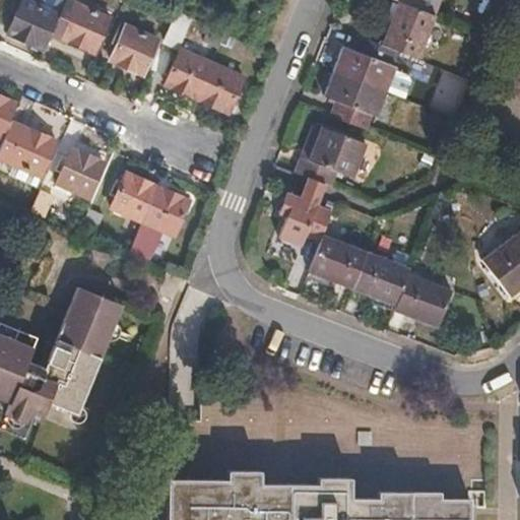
[(52,31),(59,15),(23,0),(21,0),(7,33),(43,49),(52,31)]
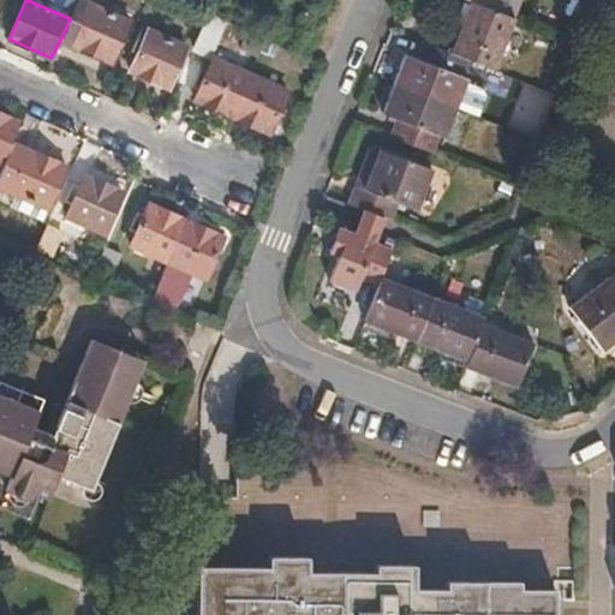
[(109,60),(127,21),(82,0),(77,0),(70,18),(61,37),(109,60)]
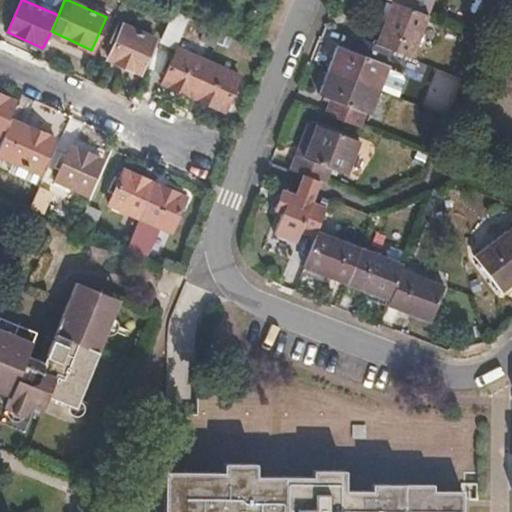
[(434,0),(388,0),(392,1),(429,16),(435,0),(434,0)]
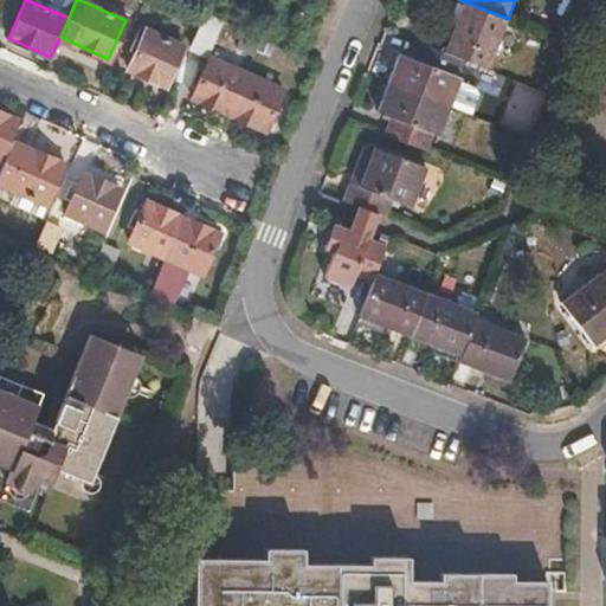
[(487,70),(508,19),(464,1),(444,53),(462,60),(487,70)]
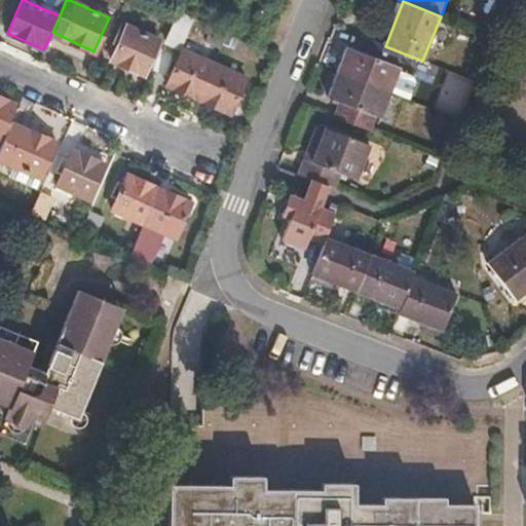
[(179,46),(191,19),(178,11),(165,40),(179,46)]
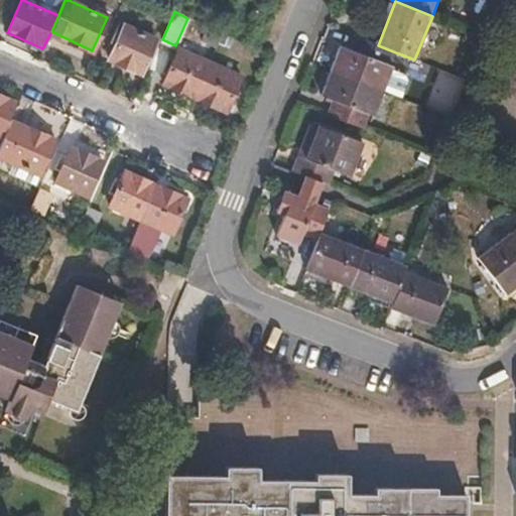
[(140,73),(155,38),(124,24),(109,58),(140,73)]
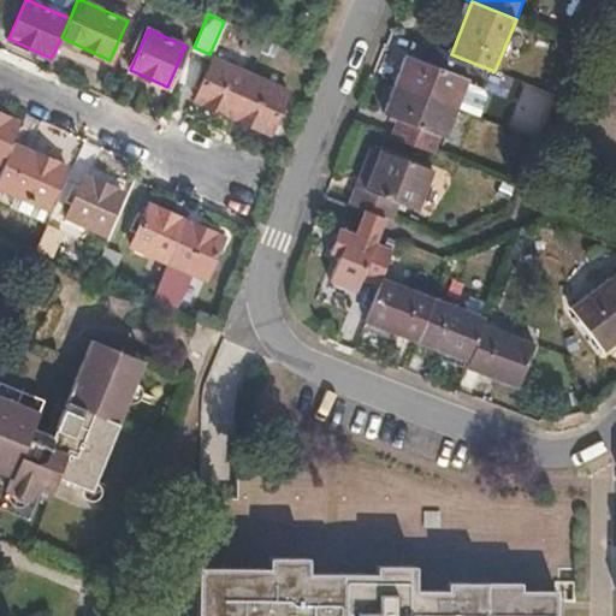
[(258,57),(265,40),(248,31),(241,49),(258,57)]
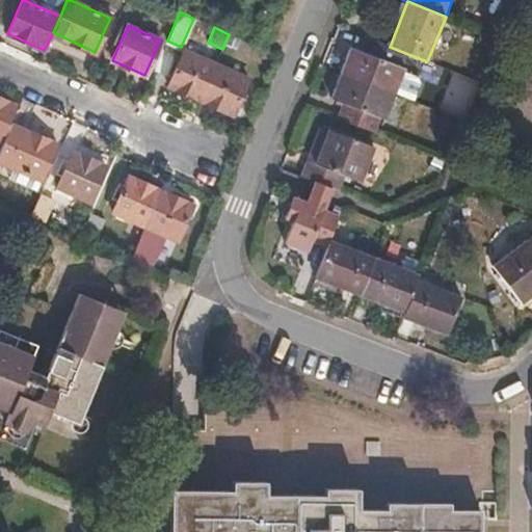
[(415,103),(421,85),(418,78),(403,73),(403,71),(399,69),(405,53),(390,47),(369,38),(363,54),(351,50),(331,99),(344,104),(338,120),(374,133),(380,117),(384,120),(395,96),(415,103)]
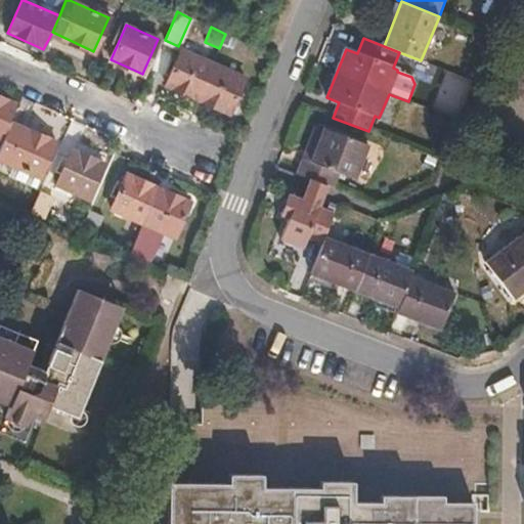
[(198,98),(213,63),(181,50),(167,85),(198,98)]
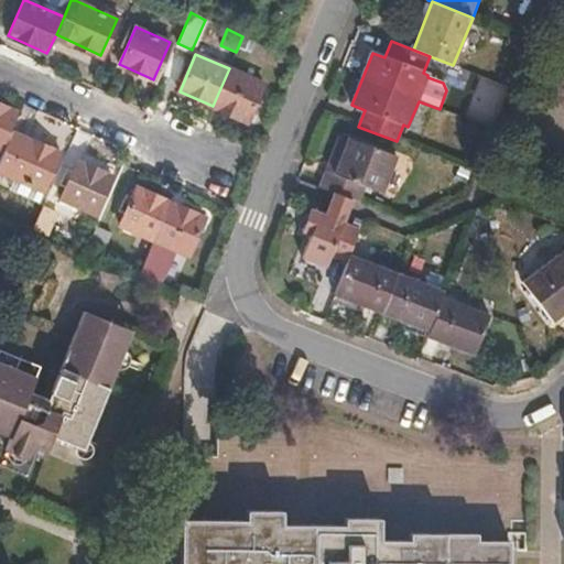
[(246,120),(262,84),(229,68),(213,106),(246,120)]
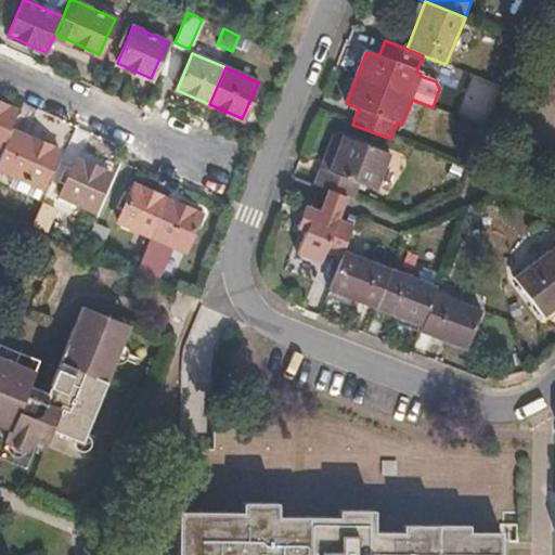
[(0,139),(13,112),(0,105),(0,139)]
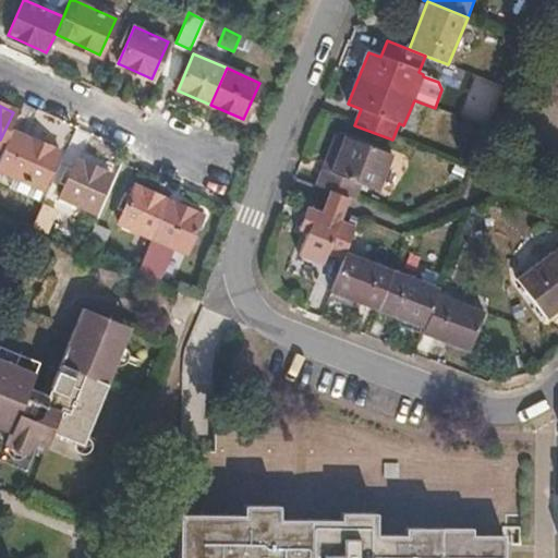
[(0,157),(0,169),(14,176),(9,187),(36,198),(60,146),(14,126),(0,157)]
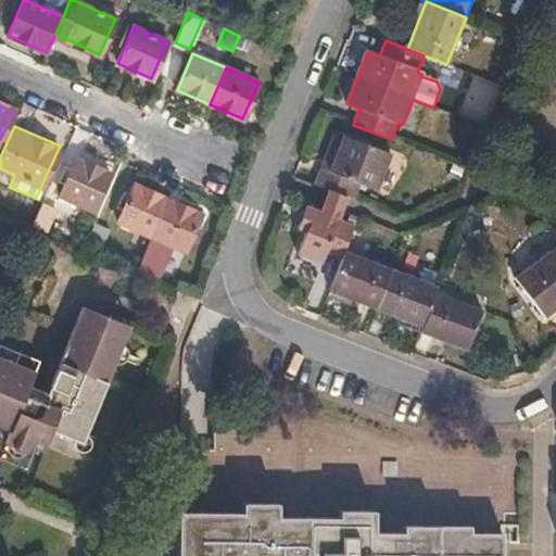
[(376,190),(390,154),(344,137),(330,173),(321,169),(315,186),(328,191),(346,199),(353,201),(359,184),(376,190)]
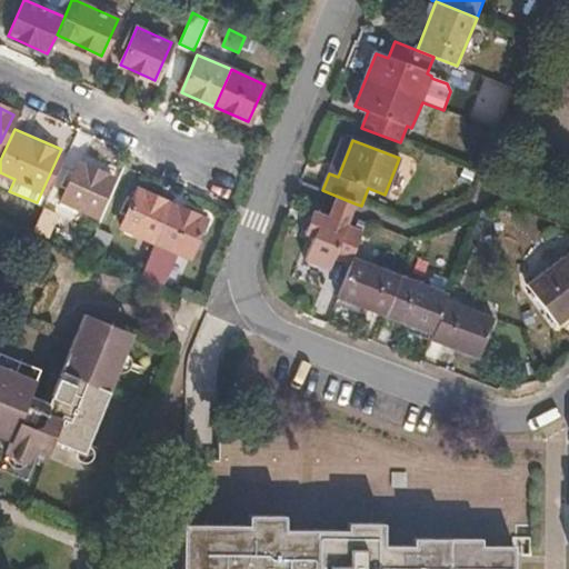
[(96,216),(115,172),(81,158),(62,200),(96,216)]
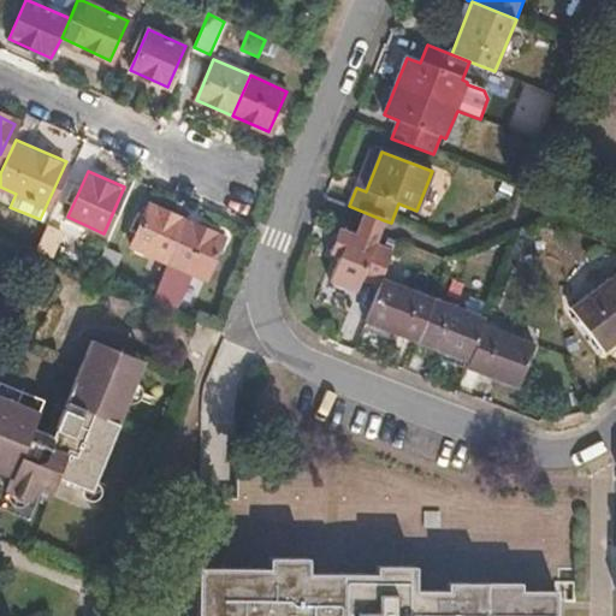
[(167,264),(185,224),(148,207),(131,248),(167,264)]
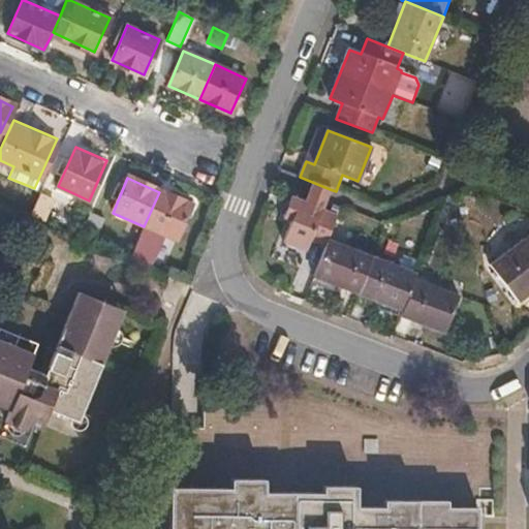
[(325,200),(330,189),(312,182),(308,193),(325,200)]
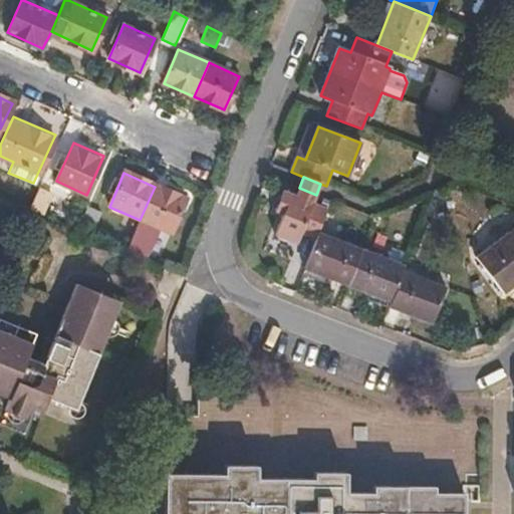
[(171,234),(186,200),(155,187),(140,220),(124,253),(142,261),(157,228),(171,234)]
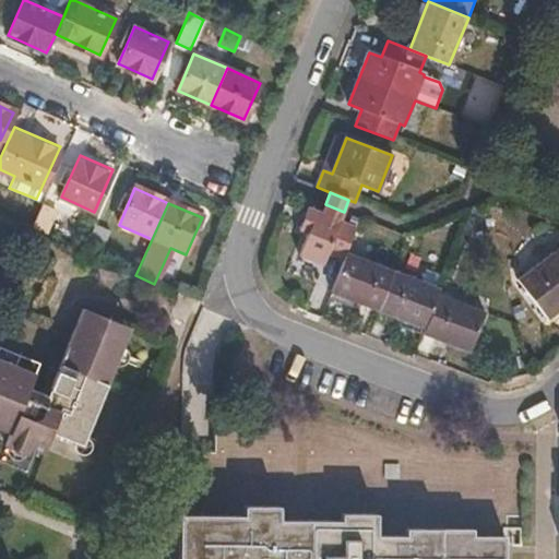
[(341,221),(344,212),(325,204),(321,214),(341,221)]
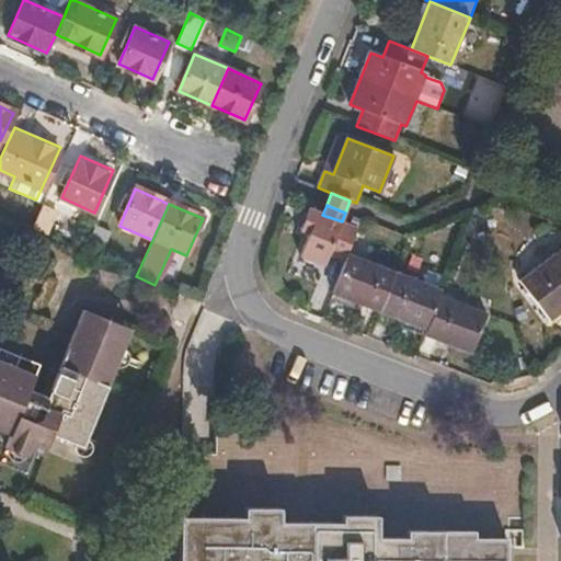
[(347,254),(357,230),(342,224),(342,221),(322,215),(308,210),(300,231),(309,236),(301,258),(323,266),(329,255),(344,262),(347,254)]
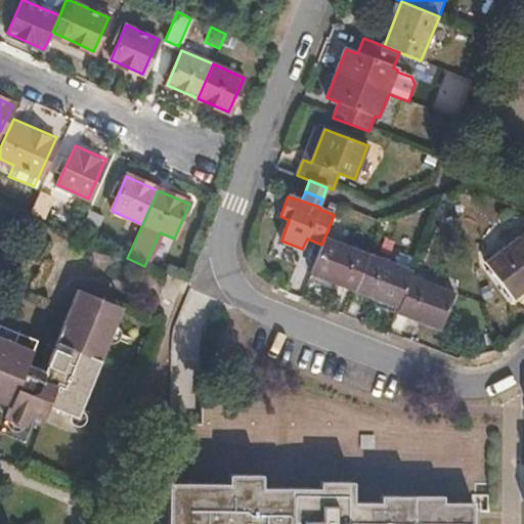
[(523,290),(523,234),(485,263),(512,299),(523,290)]
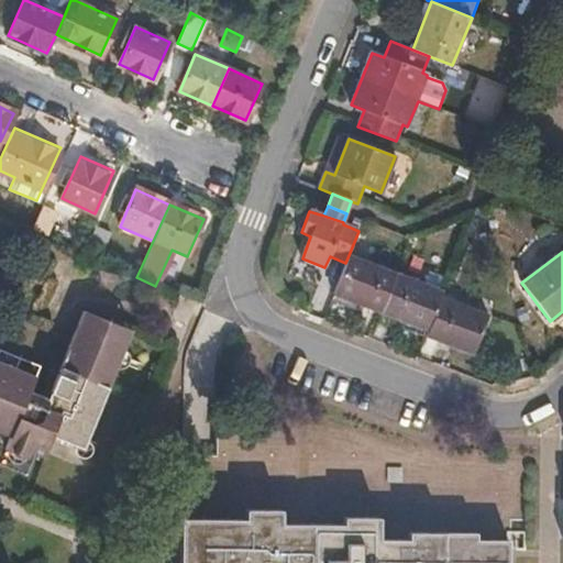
[(382,313),(396,275),(349,255),(345,263),(333,295),(382,313)]
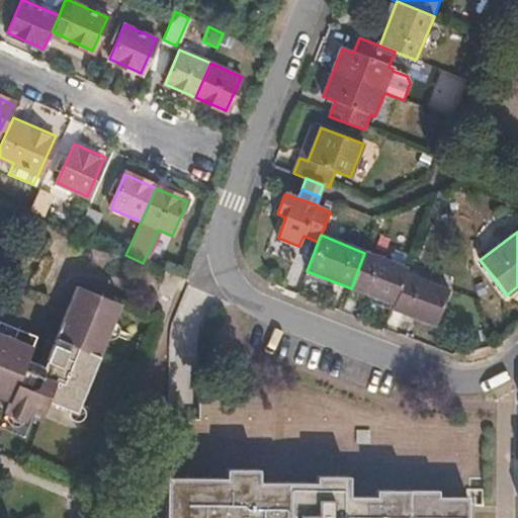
[(394,305),(406,274),(408,269),(364,253),(351,288),(394,305)]
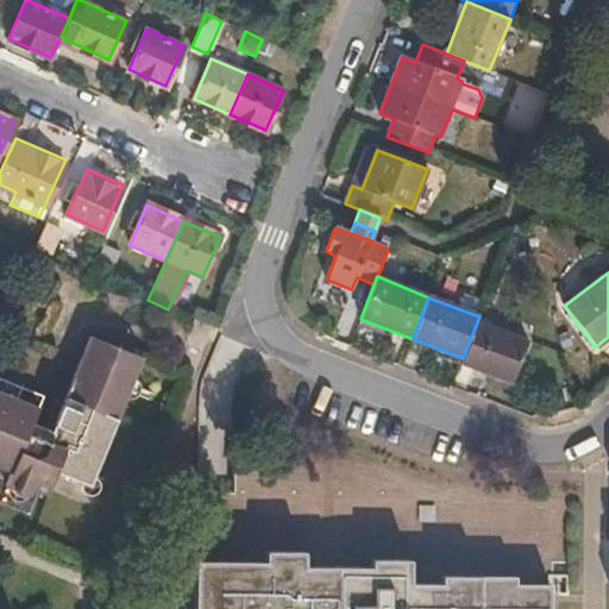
[(510,383),(527,343),(477,322),(463,358),(460,364),(510,383)]
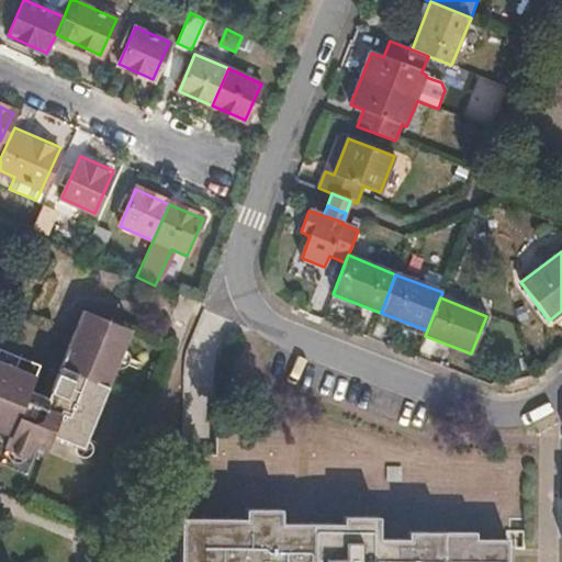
[(0,430),(4,433),(0,446),(0,448),(22,458),(24,451),(38,456),(46,436),(76,448),(122,338),(104,332),(109,322),(76,308),(44,389),(37,386),(32,398),(20,393),(32,362),(0,349),(0,430)]
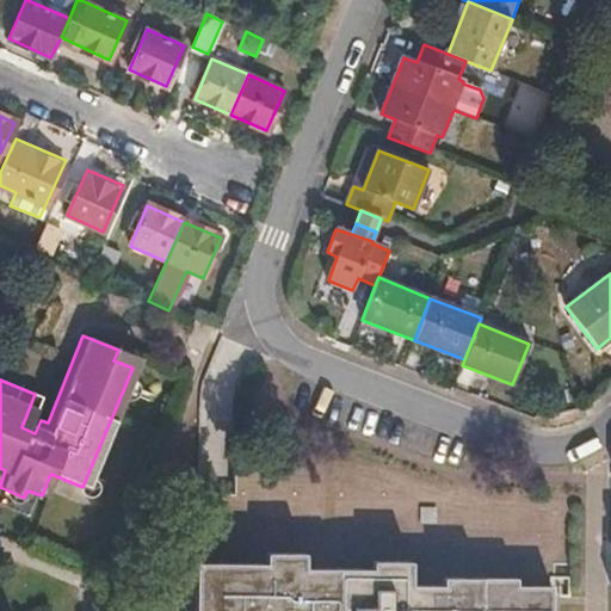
[(133,368),(137,358),(118,350),(113,360),(133,368)]
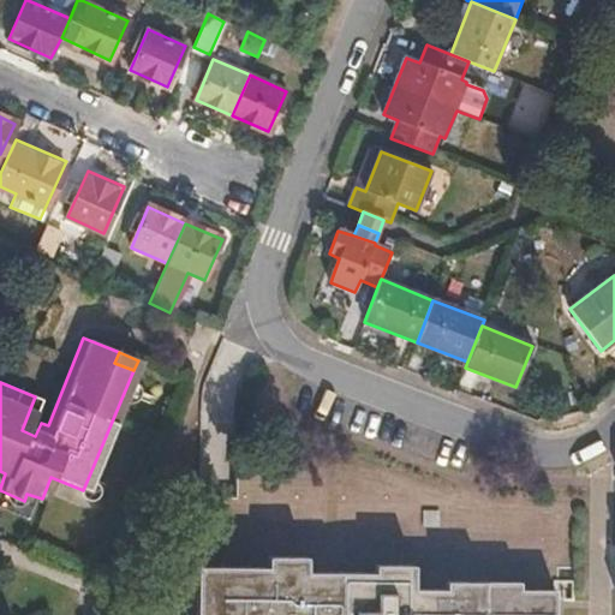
[(550,614),(551,591),(515,591),(515,581),(440,581),(439,591),(410,591),(410,566),(371,566),(371,574),(302,575),(303,559),(263,560),(262,571),(192,572),(192,614),(550,614)]
